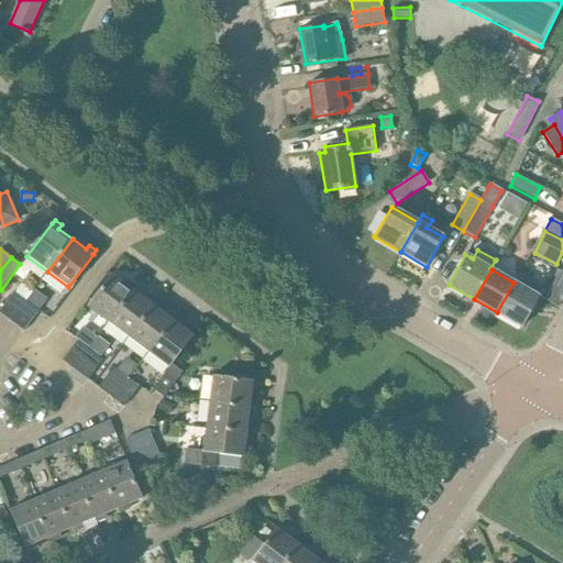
[(133,290),(136,286),(129,282),(127,285),(112,274),(87,307),(108,323),(133,290)]
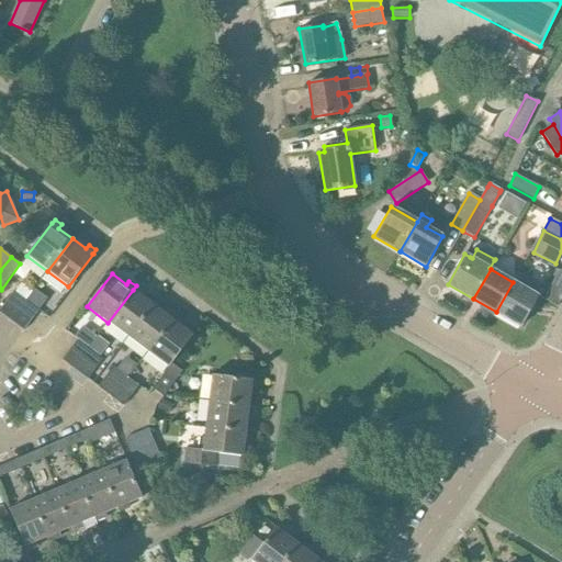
[(513,282),(496,312),(520,326),(537,299),(538,296),(523,288),(527,279),(517,273),(513,282)]
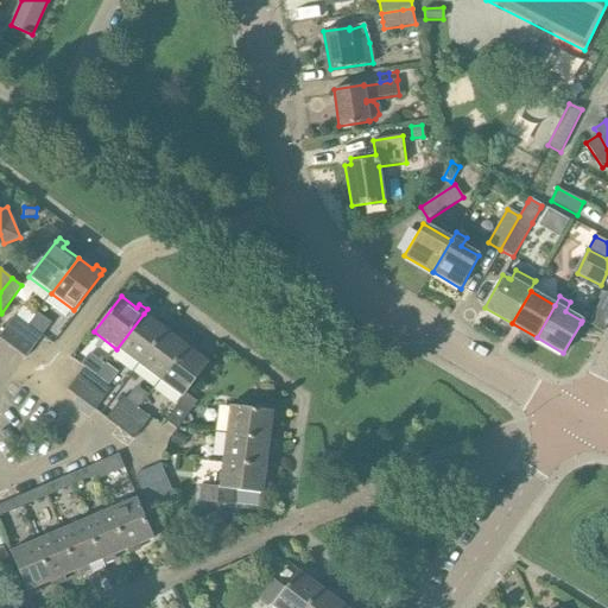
[(158,324),(144,314),(116,349),(138,365),(165,329),(165,330),(169,325),(162,321),(158,324)]
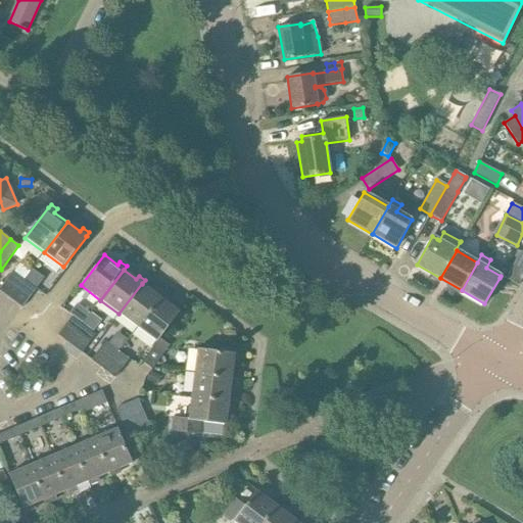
[(5,281),(29,298),(36,289),(12,271),(5,281)]
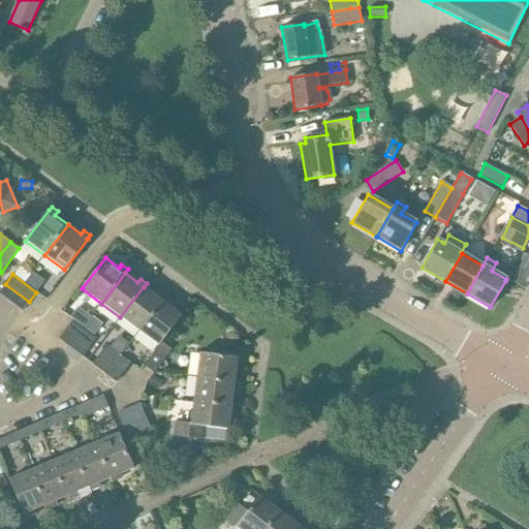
[(0,294),(23,311),(29,302),(5,284),(0,290),(0,294)]
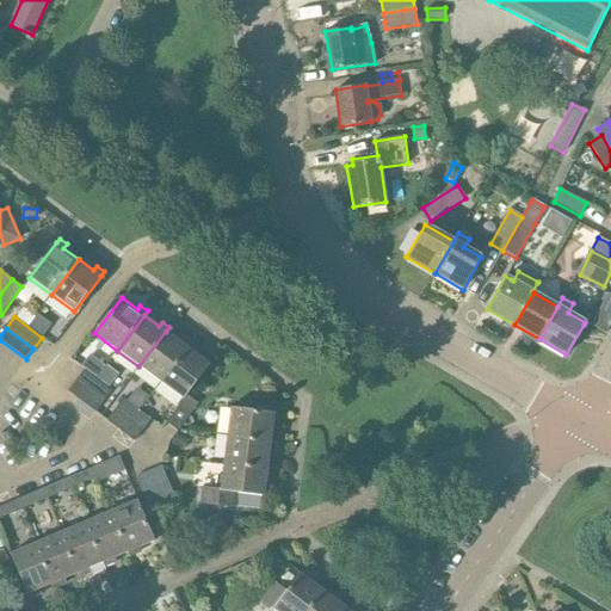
[(180,341),(166,332),(166,331),(139,366),(160,383),(187,347),(191,344),(184,338),(180,341)]
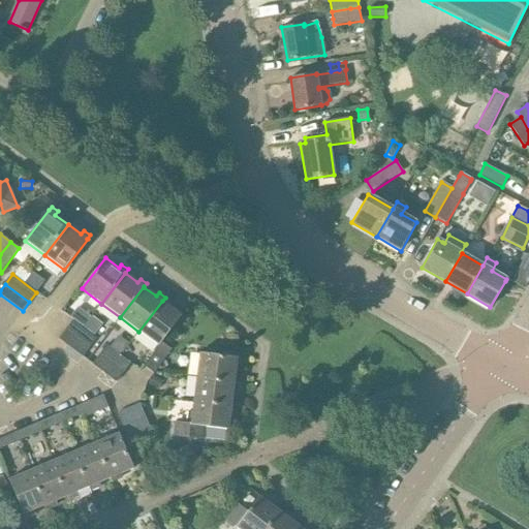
[(175,310),(162,301),(138,332),(159,346),(162,342),(182,315),(184,312),(178,307),(175,310)]
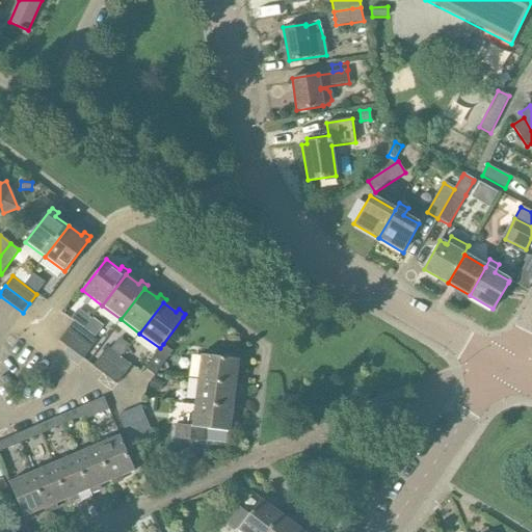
[(65,331),(90,350),(98,340),(74,322),(65,331)]
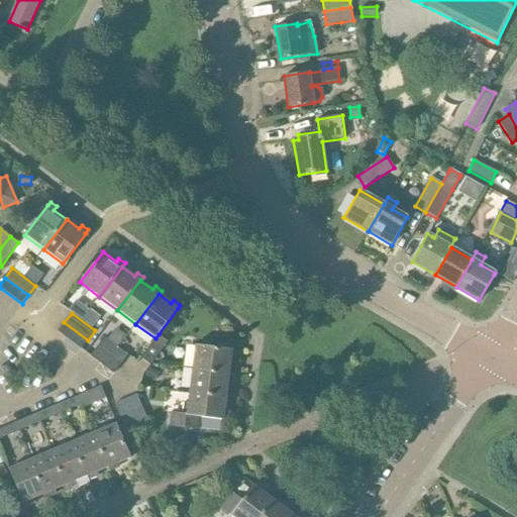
[(81,349),(88,340),(64,322),(58,331),(81,349)]
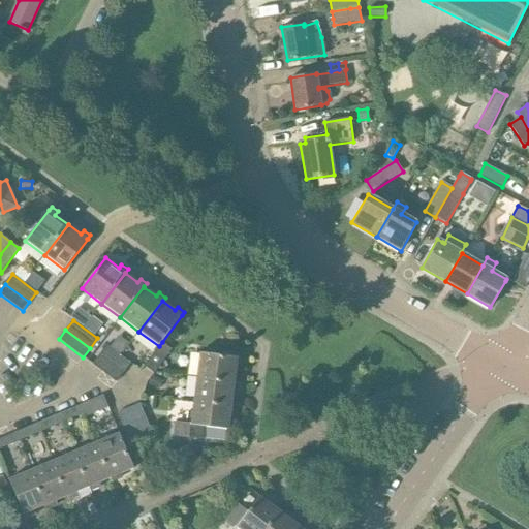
[(159,346),(144,366),(154,373),(172,349),(162,342),(159,346)]
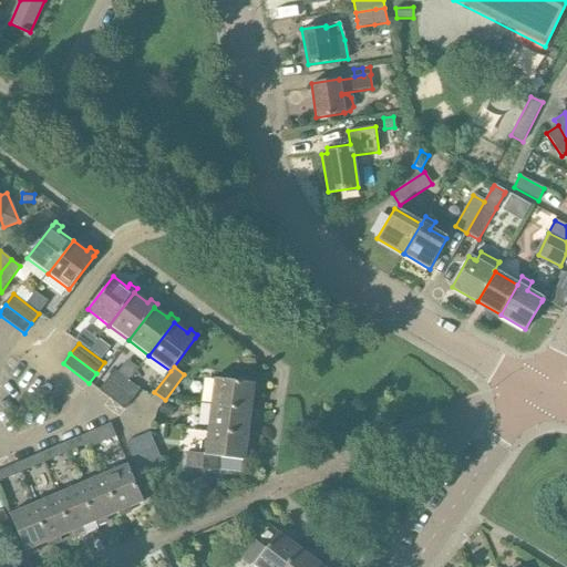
[(106,381),(132,400),(140,390),(114,370),(106,381)]
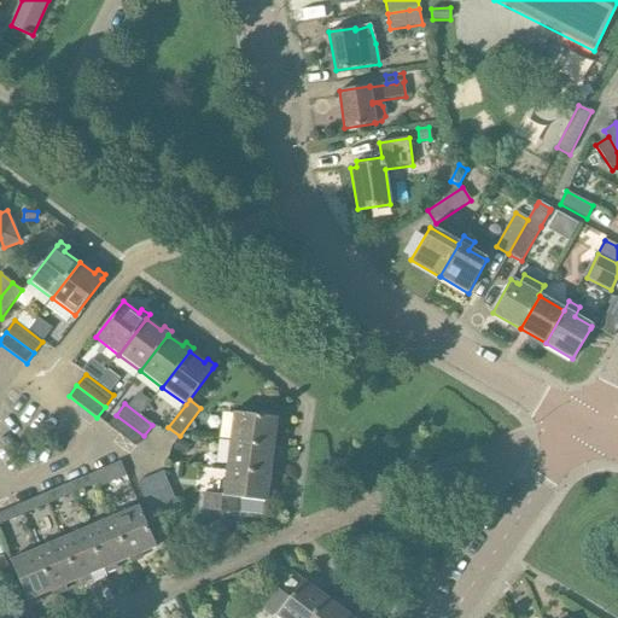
[(229,442),(274,448),(274,447),(280,448),(281,438),(275,438),(278,419),(233,414),(229,442)]
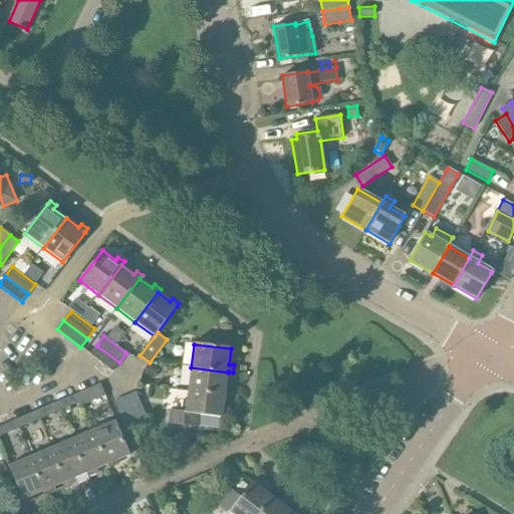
[(113,371),(119,362),(96,345),(89,353),(113,371)]
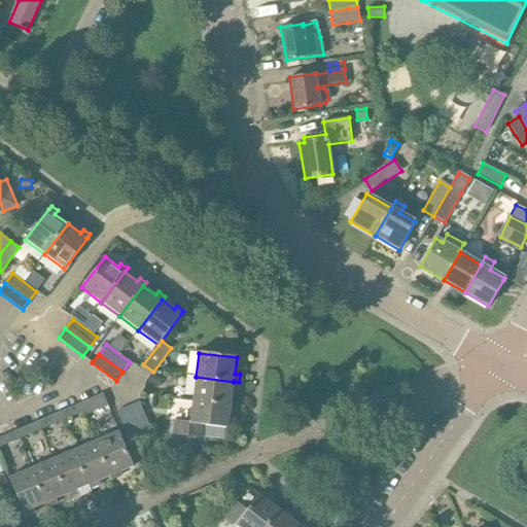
[(151,375),(147,384),(157,389),(162,380),(151,375)]
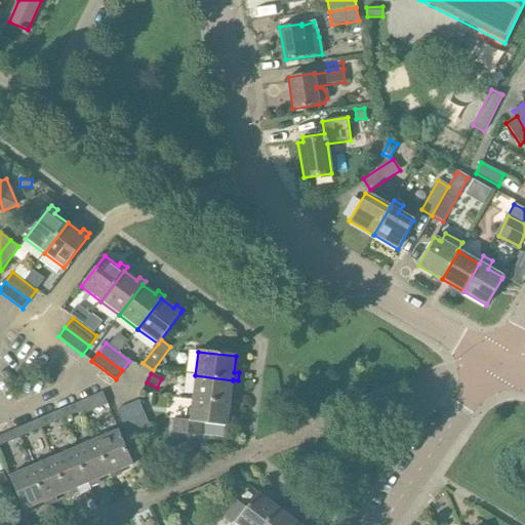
[(231,396),(233,380),(195,375),(192,399),(230,404),(230,403),(235,404),(236,397),(231,396)]
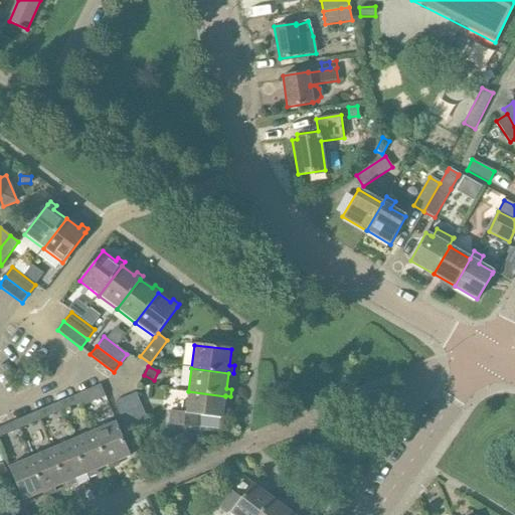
[(78,394),(81,402),(82,402),(83,406),(105,396),(101,385),(78,394)]
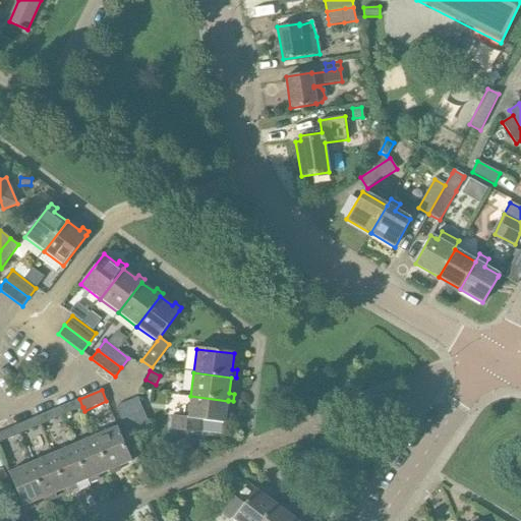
[(226,415),(228,401),(190,396),(189,407),(186,407),(185,417),(174,416),(172,429),(200,433),(201,420),(230,424),(231,416),(226,415)]
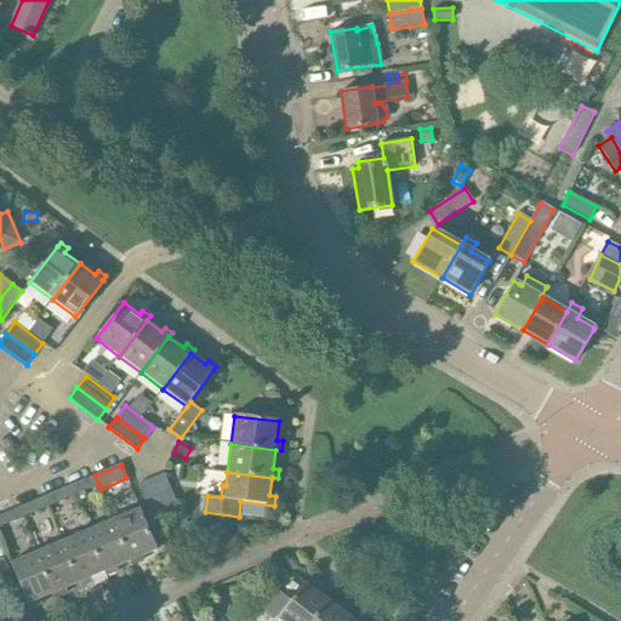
[(164,474),(152,479),(164,507),(165,511),(174,508),(177,506),(164,474)]
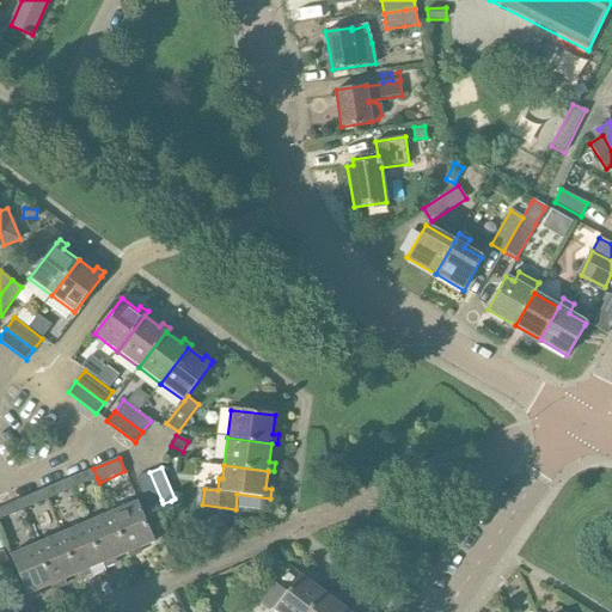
[(71,478),(68,479),(71,485),(72,489),(90,482),(85,471),(71,478)]
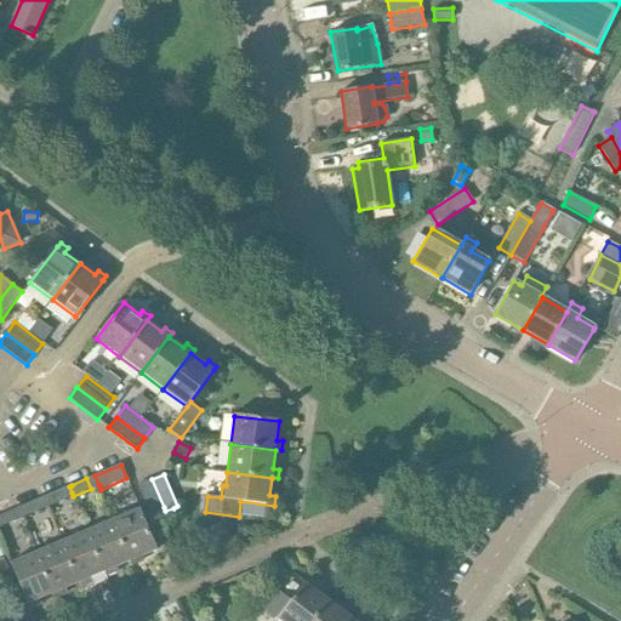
[(152,479),(138,485),(152,517),(161,513),(165,511),(164,507),(152,479)]
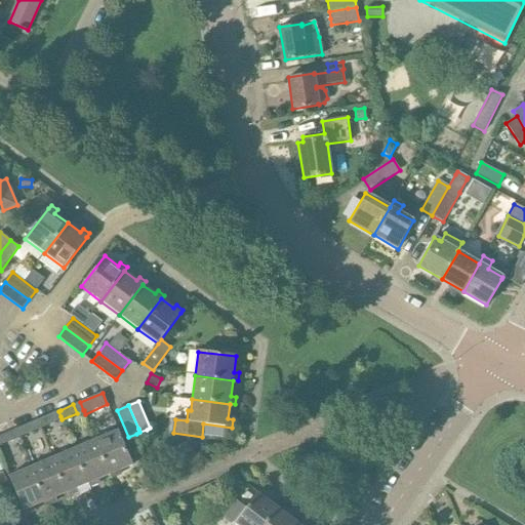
[(52,413),(37,420),(40,429),(55,422),(52,413)]
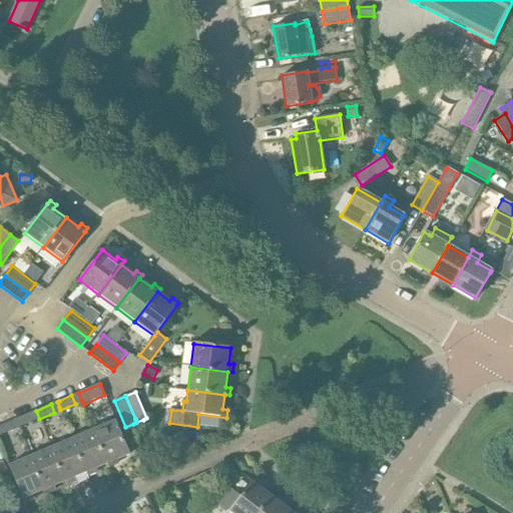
[(29,413),(15,419),(18,428),(33,422),(29,413)]
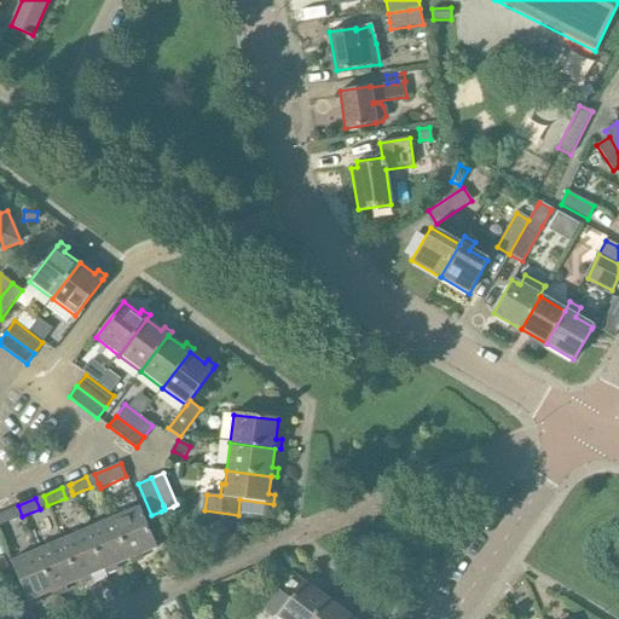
[(131,560),(129,560),(132,565),(140,561),(139,556),(157,548),(139,507),(113,518),(131,560)]
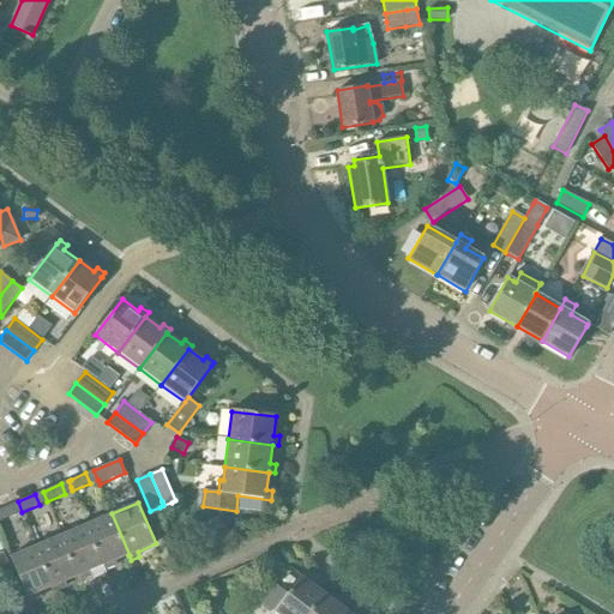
[(11,505),(0,509),(0,521),(7,518),(14,516),(11,505)]
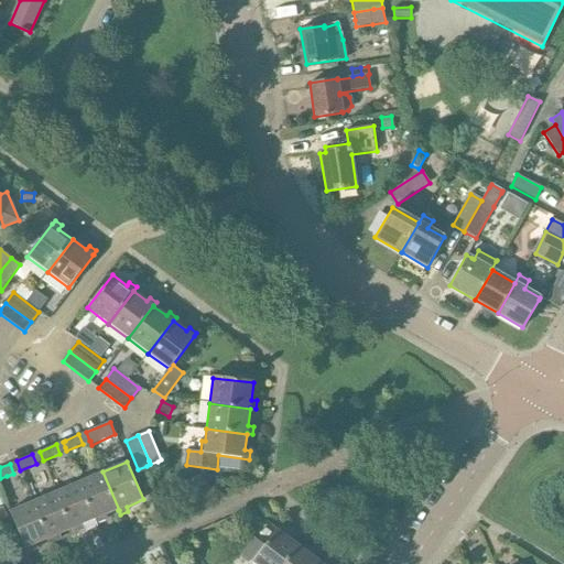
[(104,517),(118,510),(119,510),(102,472),(79,481),(96,520),(95,520),(97,524),(105,521),(104,517)]
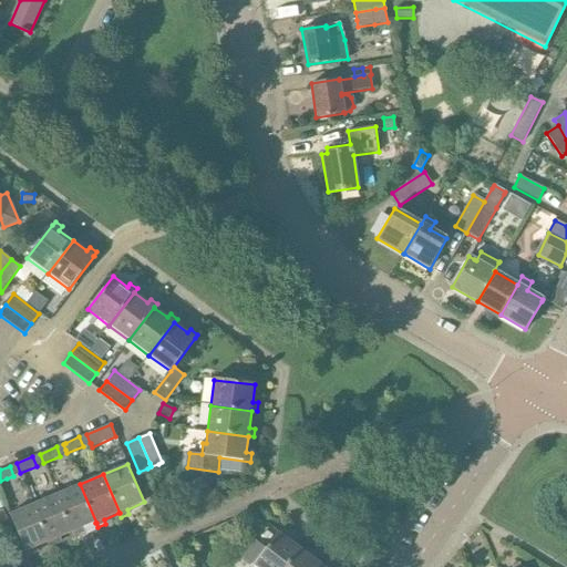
[(81,529),(95,523),(96,523),(80,484),(57,494),(73,533),(72,533),(74,537),(82,534),(81,529)]
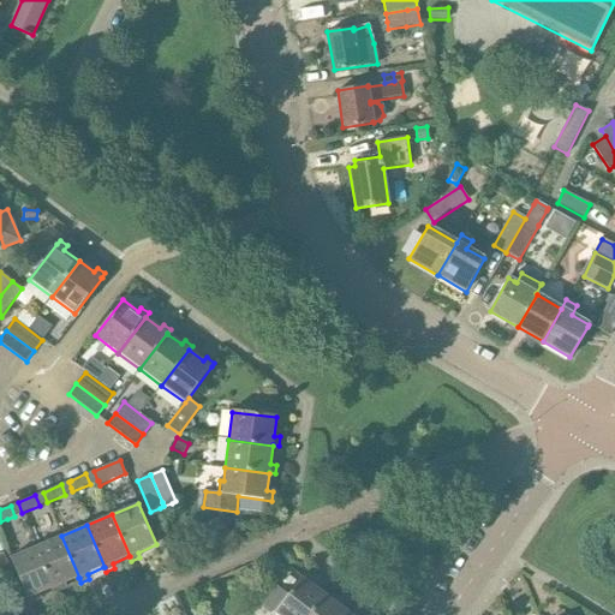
[(63,585),(78,578),(79,578),(61,536),(36,547),(54,587),(53,589),(55,593),(64,590),(63,585)]
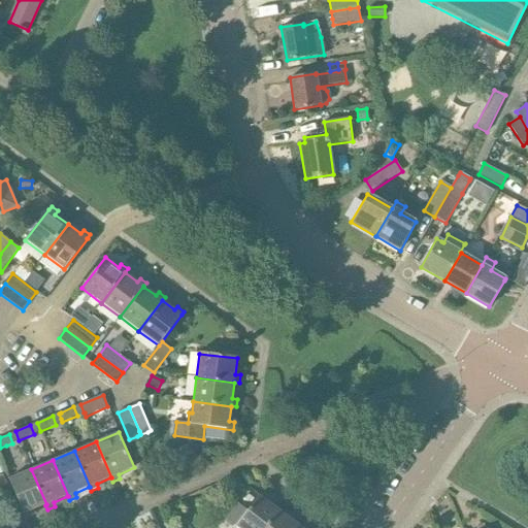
[(32,512),(45,505),(46,504),(31,469),(9,479),(24,515),(26,519),(33,516),(32,512)]
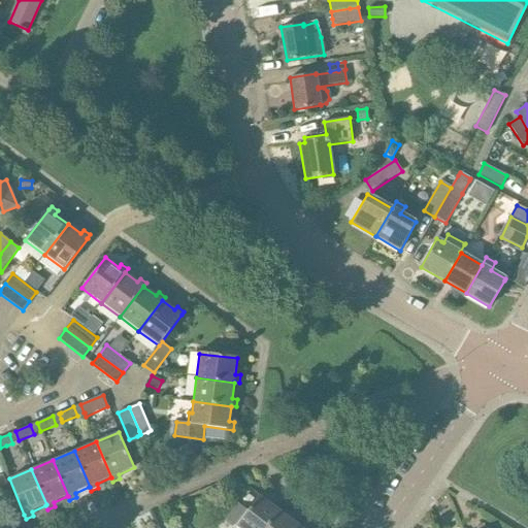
[(0,500),(10,497),(2,475),(0,475),(0,500)]
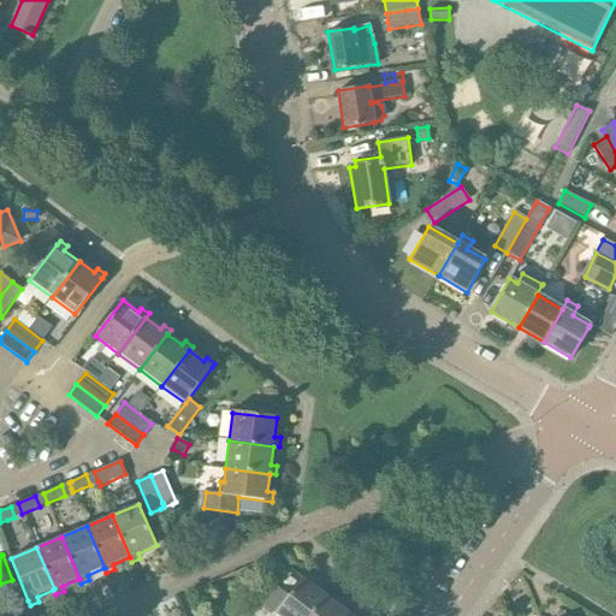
[(309,615),(325,596),(326,596),(329,591),(321,586),(319,590),(302,578),(289,596),(288,594),(280,590),(277,586),(264,604),(278,615),(309,615)]
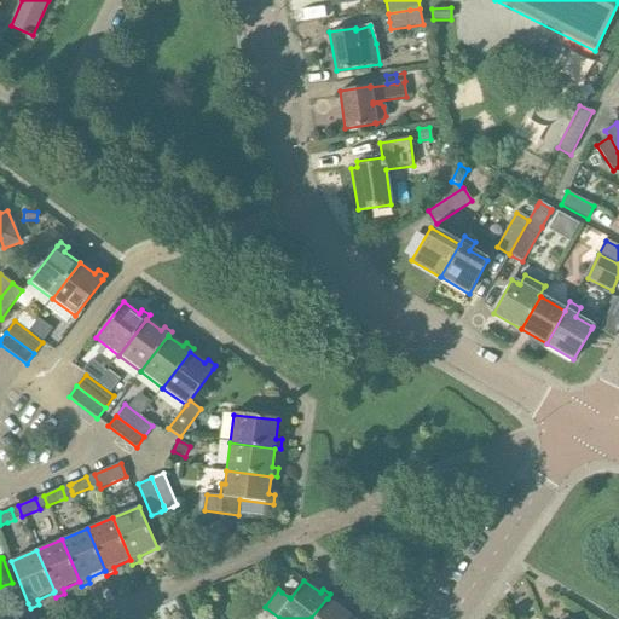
[(290,582),(282,593),(289,597),(298,586),(290,582)]
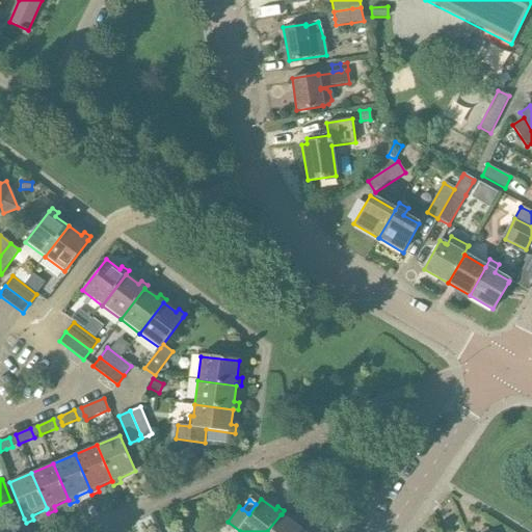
[(281,514),(267,531),(295,531),(301,524),(296,520),(293,523),(282,514),(281,514)]
